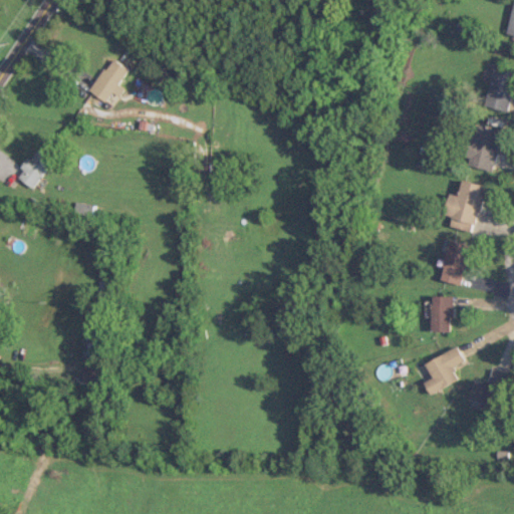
[(131,73),(122,61),(90,82),(103,102),(118,92),(119,94),(126,90),(120,80),(131,73)]
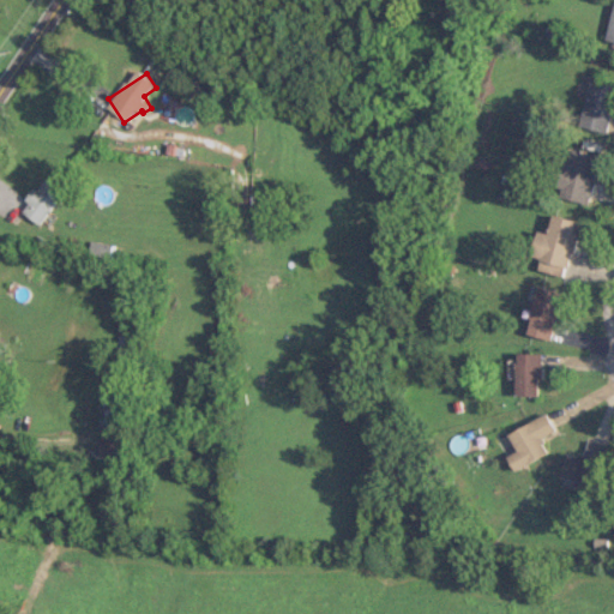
[(609,134),(613,113),(613,85),(593,79),(581,127),(609,134)]
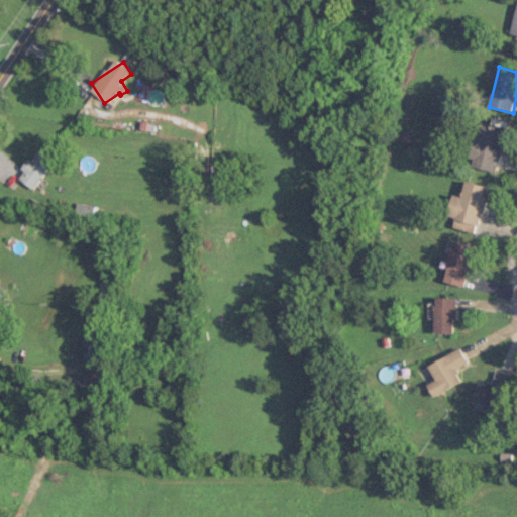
[(496,171),(505,131),(482,125),(480,136),(470,134),(463,164),(496,171)]
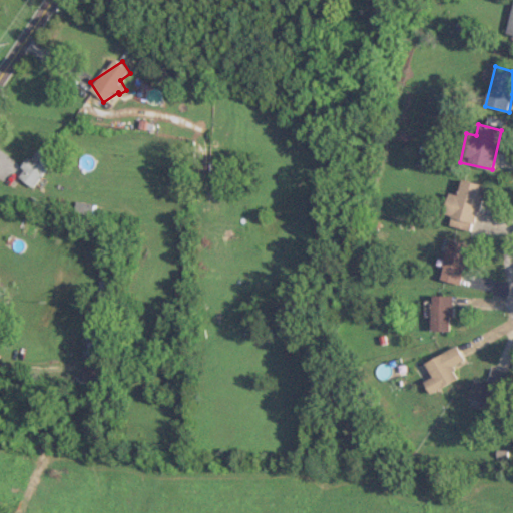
[(20,179),(38,188),(53,157),(35,148),(20,179)]
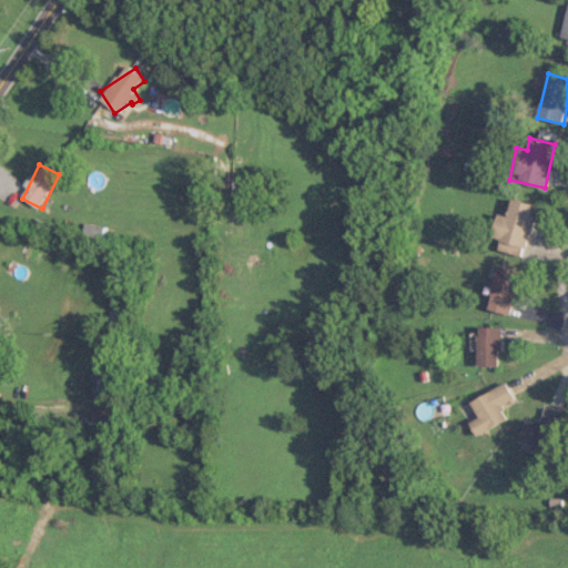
[(536,204),(511,200),(508,216),(499,214),(494,237),(500,240),(498,251),(525,256),(536,204)]
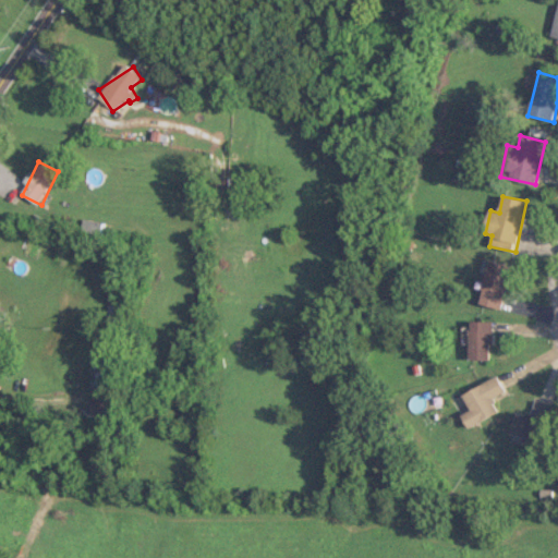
[(478,303),(499,308),(511,266),(490,261),(478,303)]
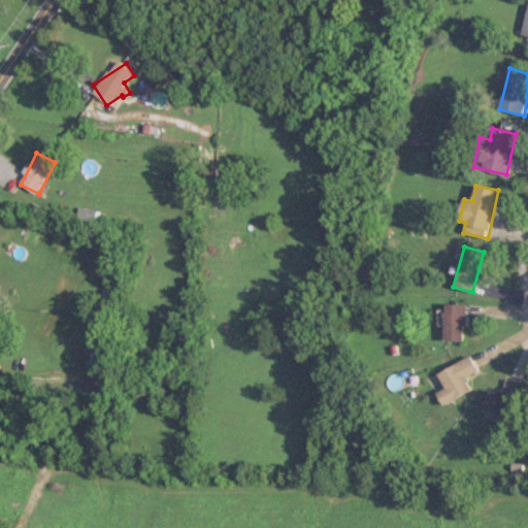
[(465,303),(444,303),(444,341),(465,341),(465,303)]
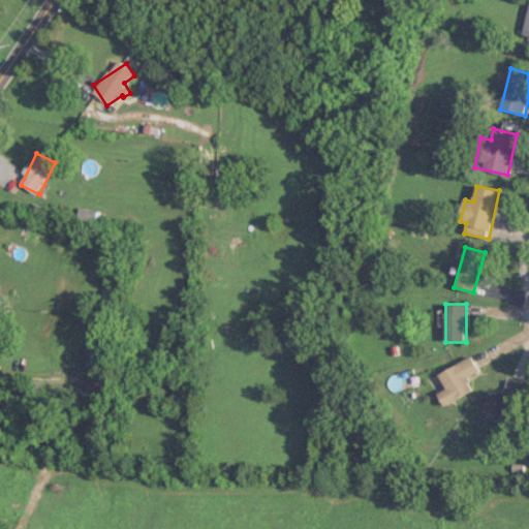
[(439,373),(446,389),(438,394),(444,406),(473,392),(466,378),(479,371),(471,356),(439,373)]
